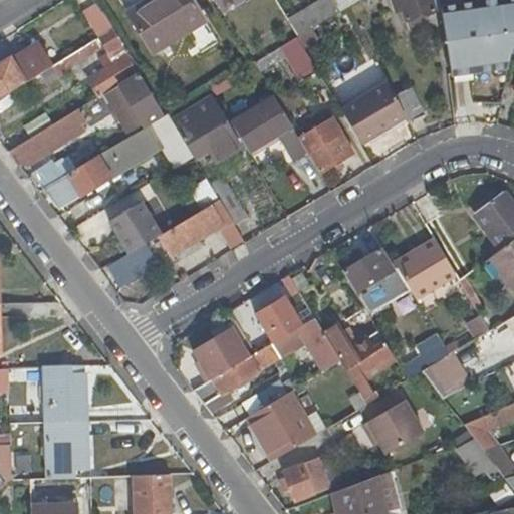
[(209,18),(197,0),(160,0),(152,5),(148,0),(147,0),(127,12),(153,53),(209,18)]
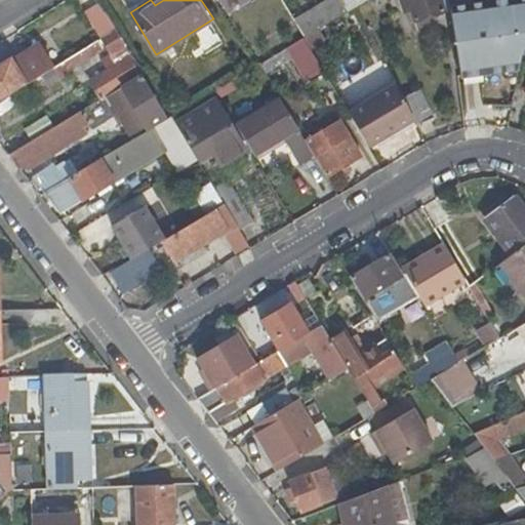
[(252,0),(216,0),(226,15),(252,0)]
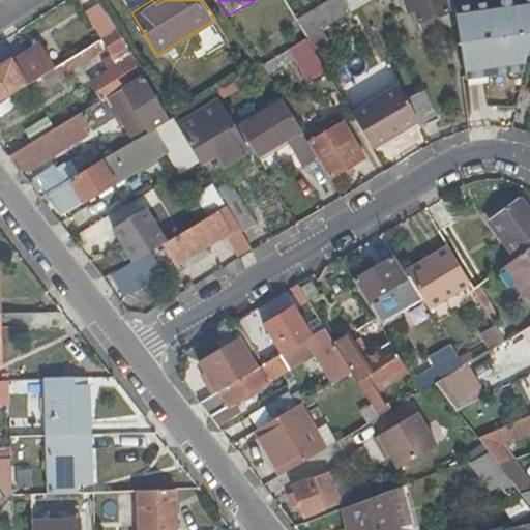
[(344,0),(328,0),(297,19),(307,36),(351,10),(344,0)]
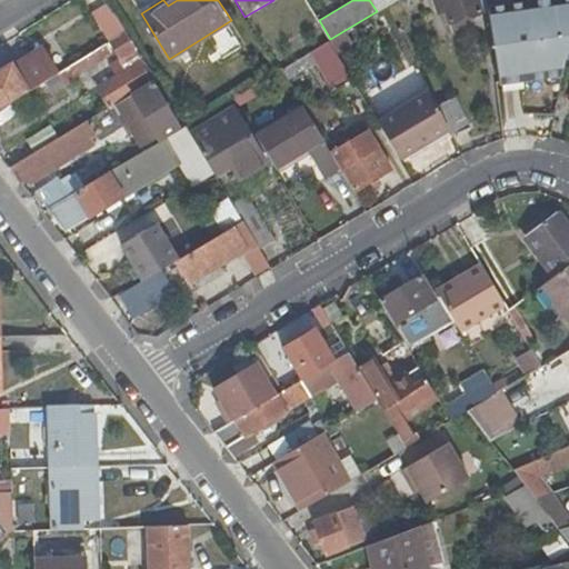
[(369,0),(377,11),(388,5),(396,0),(369,0)]
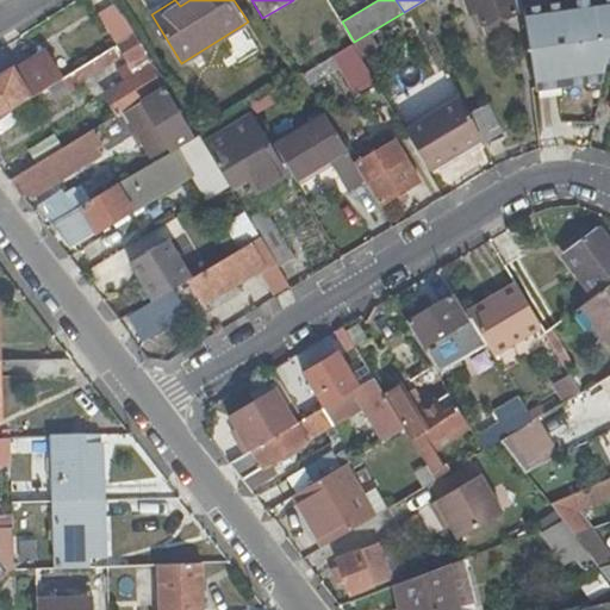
[(498,19),(523,11),(521,0),(466,0),(479,36),(502,27),(498,19)]
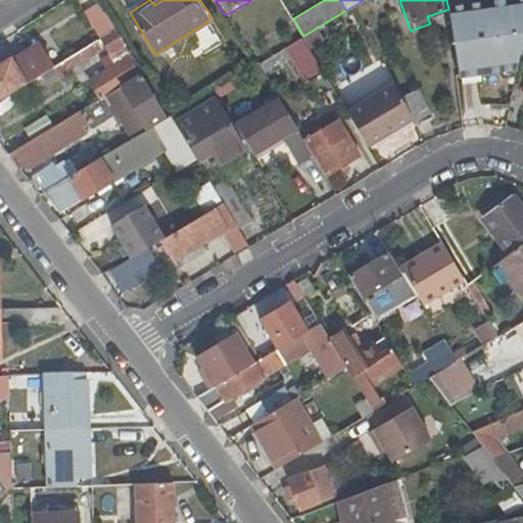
[(87,13),(101,37),(116,29),(100,4),(87,13)]
